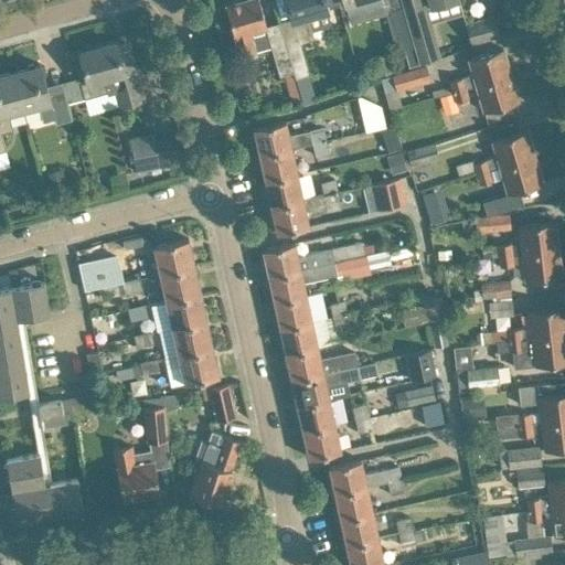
[(255,51),(249,31),(266,25),(258,0),(242,0),(225,4),(241,55),(255,51)]
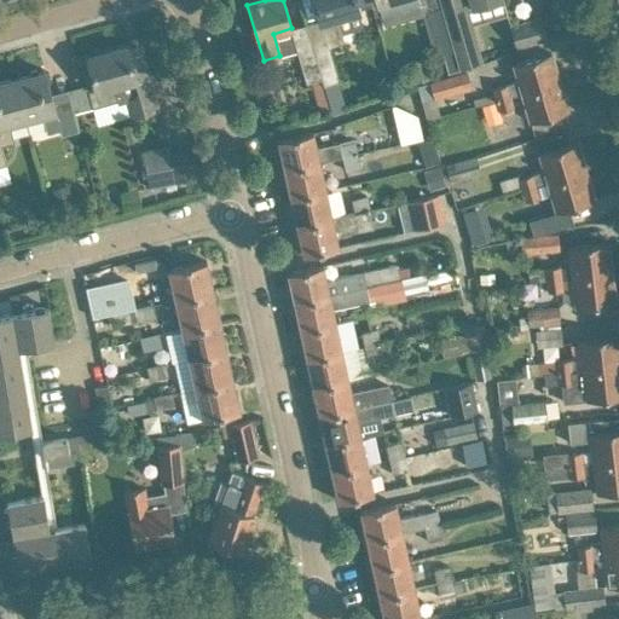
[(314,0),(320,19),(306,23),(307,28),(317,61),(324,85),(339,80),(340,80),(333,56),(333,57),(329,45),(345,40),(341,29),(337,15),(358,10),(354,0),(314,0)]
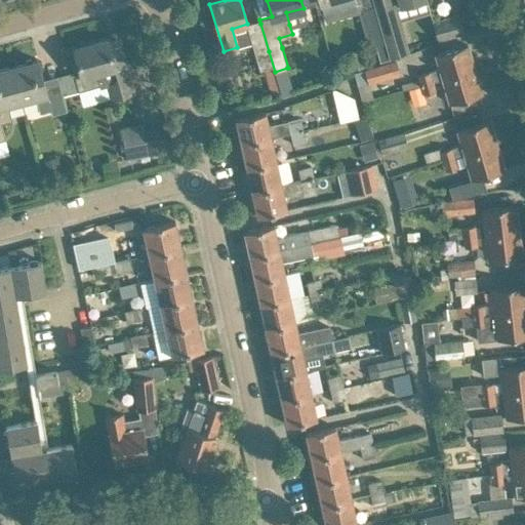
[(387,43),(374,0),(319,0),(320,1),(321,0),(359,0),(372,45),(375,45),(379,63),(390,59),(386,43),(387,43)]
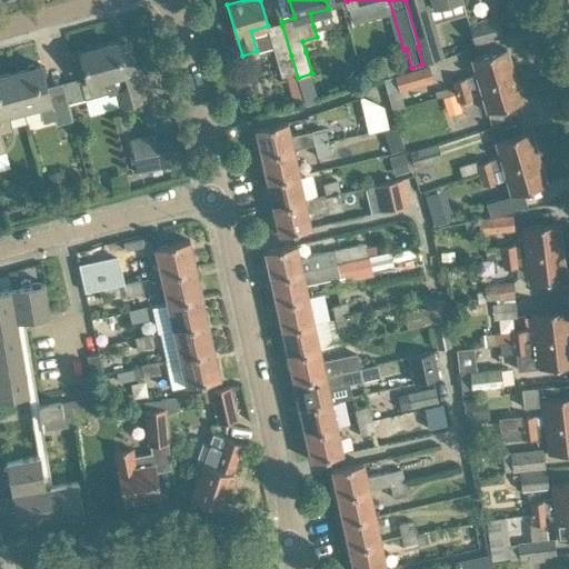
[(406,0),(423,62),(442,57),(432,21),(428,7),(426,0),(406,0)]
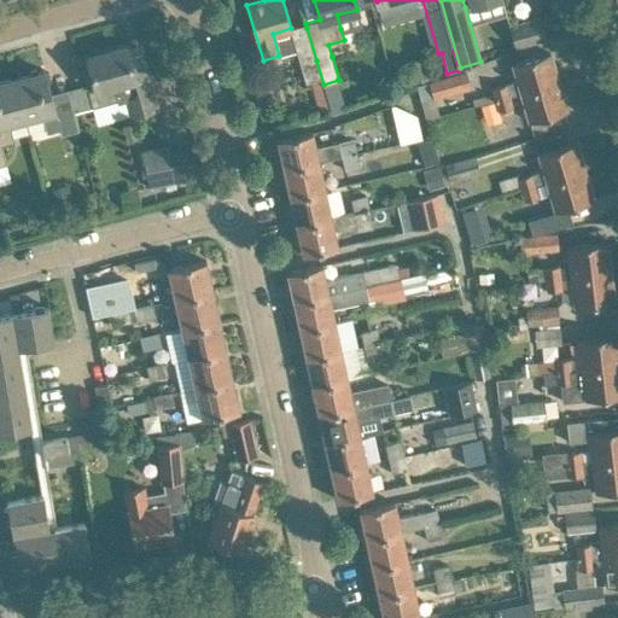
[(564,7),(561,0),(551,0),(548,1),(551,11),(564,7)]
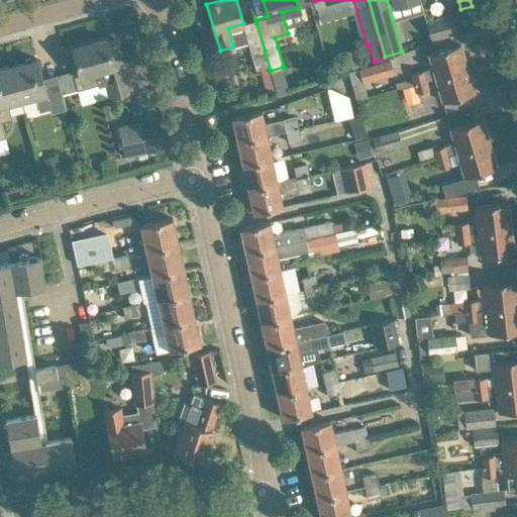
[(451,14),(426,21),(431,38),(456,31),(451,14)]
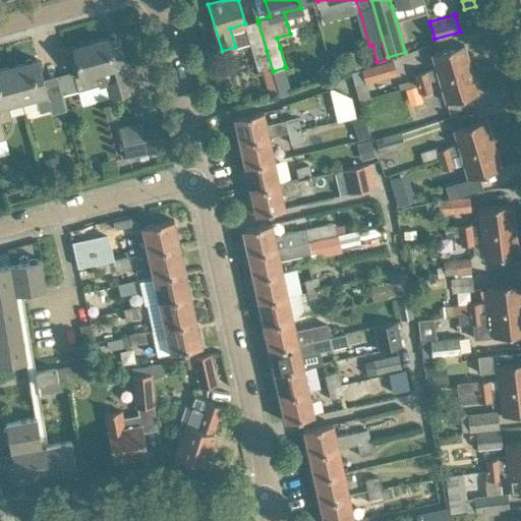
[(280,95),(267,51),(258,23),(245,27),(257,69),(262,68),(270,98),(279,95),(280,95)]
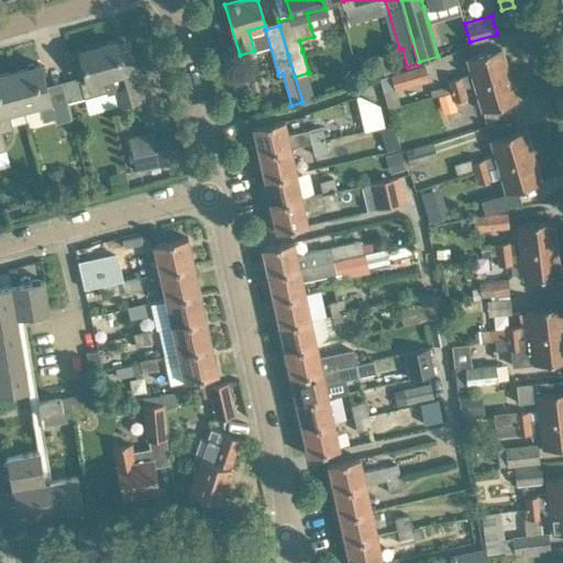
[(119,105),(142,99),(128,46),(117,50),(116,42),(79,52),(87,79),(79,81),(84,97),(107,91),(107,94),(114,91),(119,105)]
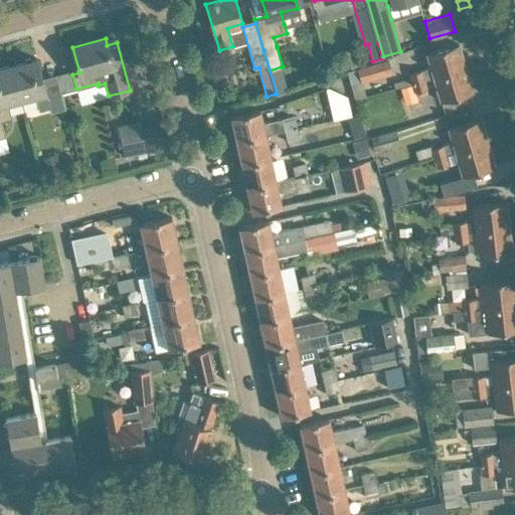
[(434,76),(465,67),(458,43),(426,52),(432,66),(409,72),(412,82),(424,79),(434,76)]
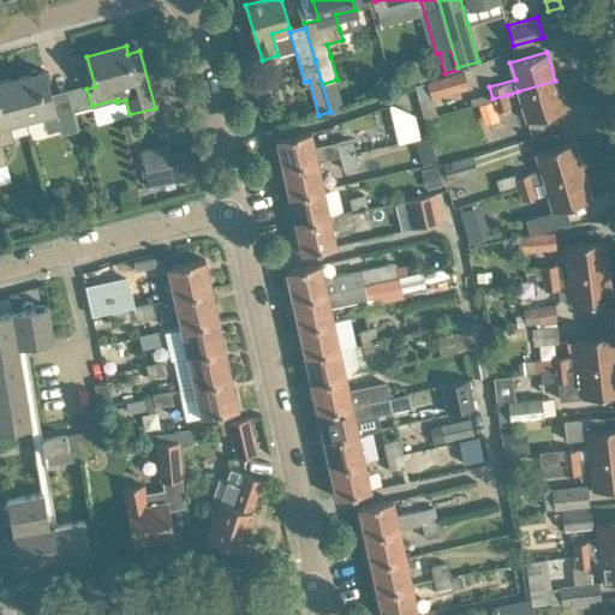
[(423,60),(406,65),(411,83),(428,78),(423,60)]
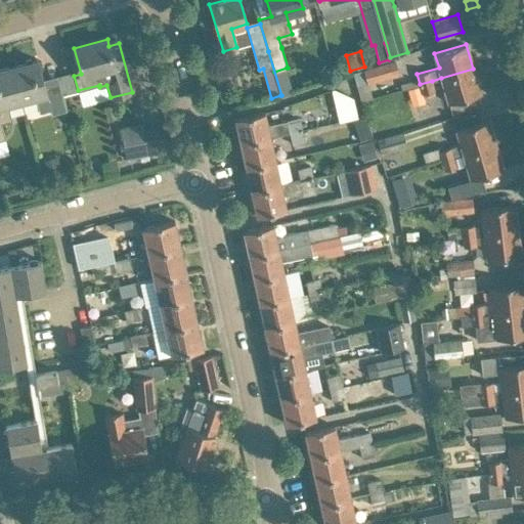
[(50,113),(67,108),(57,75),(56,75),(57,81),(45,85),(38,59),(12,66),(22,100),(34,96),(38,112),(49,108),(50,113)]
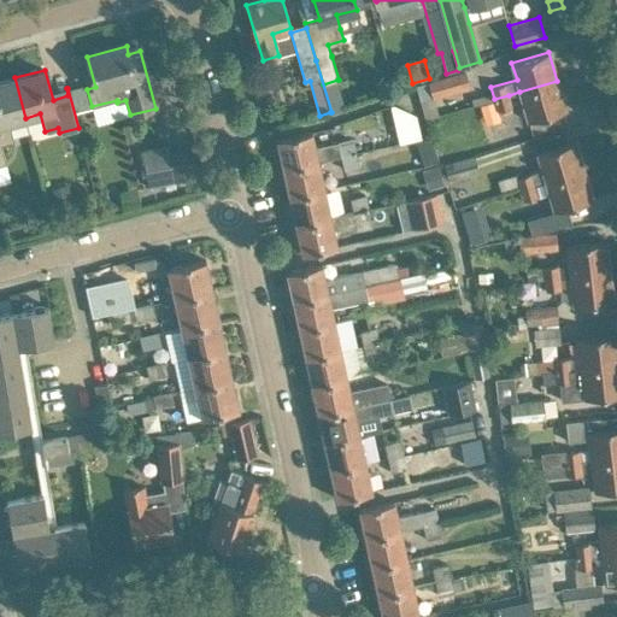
[(433,98),(470,87),(464,70),(428,81),(433,98)]
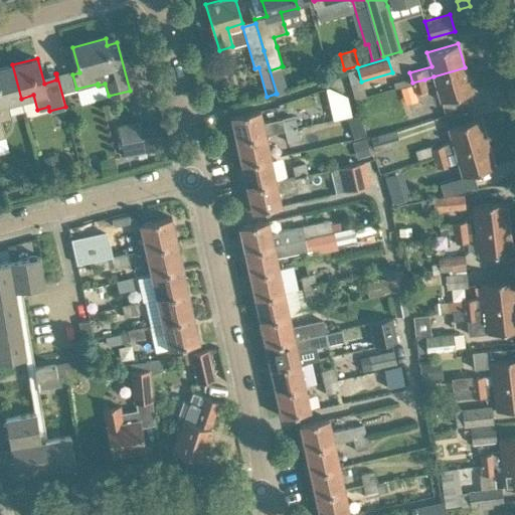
[(7,102),(21,99),(12,64),(0,67),(0,153),(9,151),(1,120),(11,117),(7,102)]
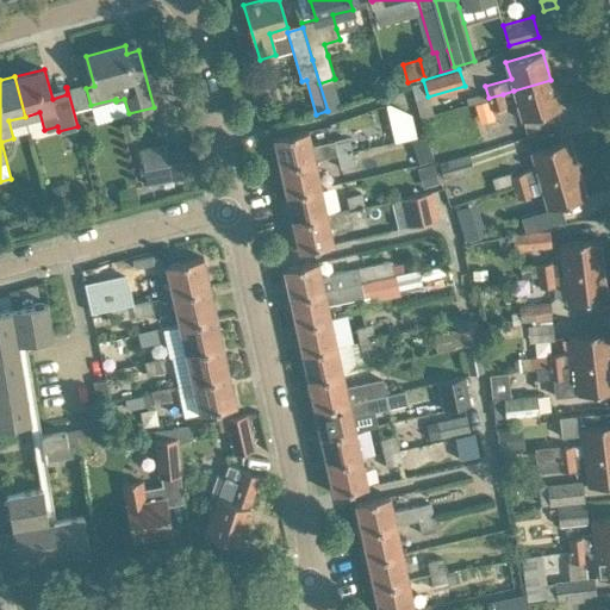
[(423,80),(412,82),(417,99),(428,97),(423,80)]
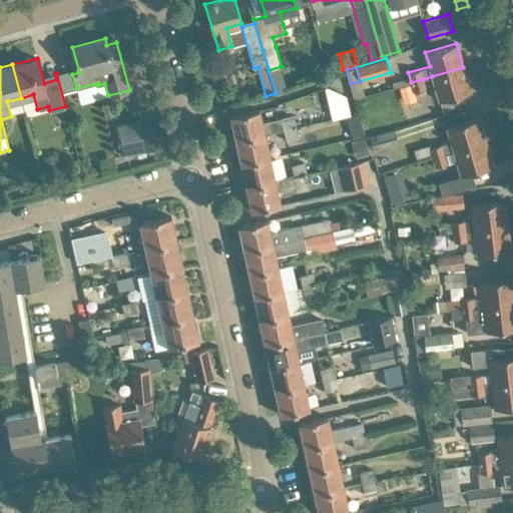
[(439,100),(470,91),(463,67),(432,76),(439,100)]
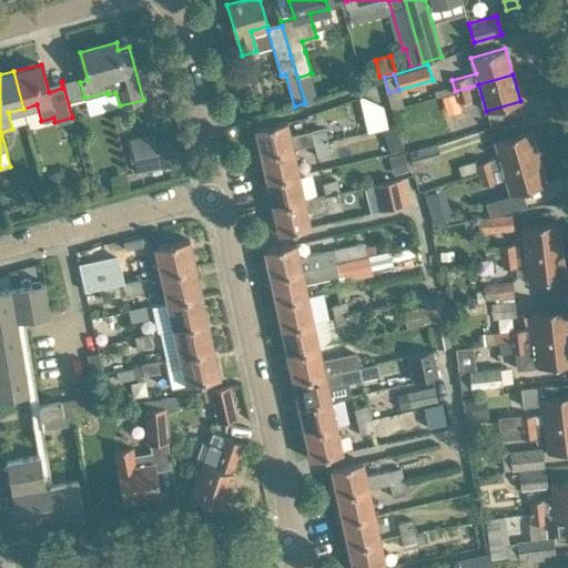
[(468,88),(455,91),(456,93),(444,97),(447,109),(459,104),(458,101),(472,98),(468,88)]
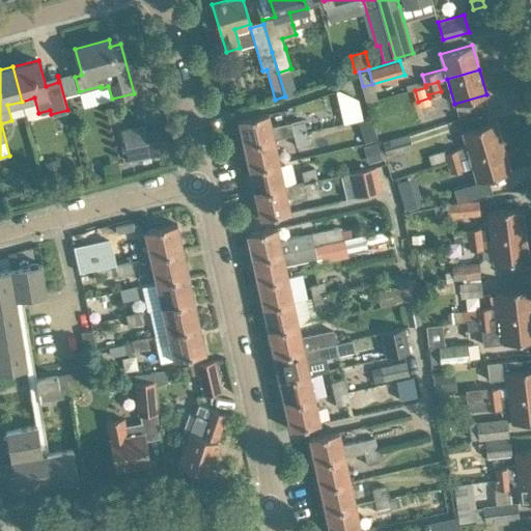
[(359,103),(358,99),(338,89),(336,89),(340,107),(359,103)]
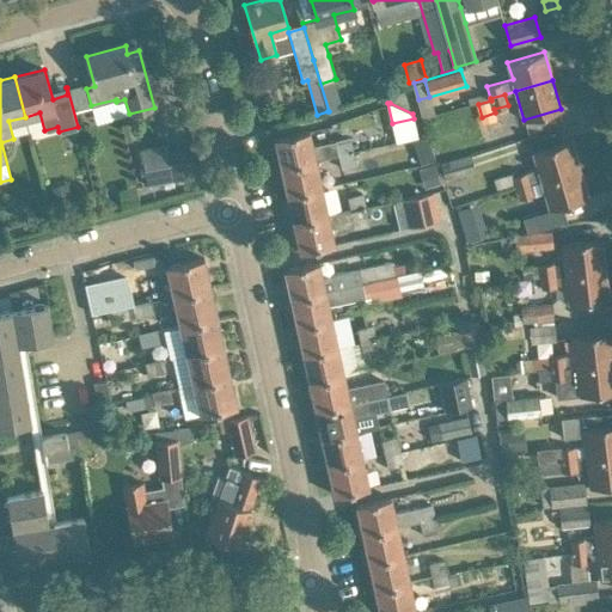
[(311,130),(275,138),(281,166),(317,158),(337,154),(354,151),(350,136),(335,140),(314,144),(311,130)]
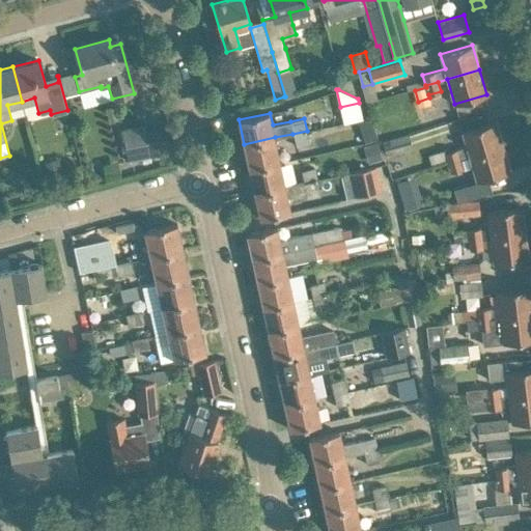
[(471,156),(502,146),(495,121),(463,131),(467,145),(446,152),(444,149),(427,155),(431,167),(447,163),(459,159),(471,156)]
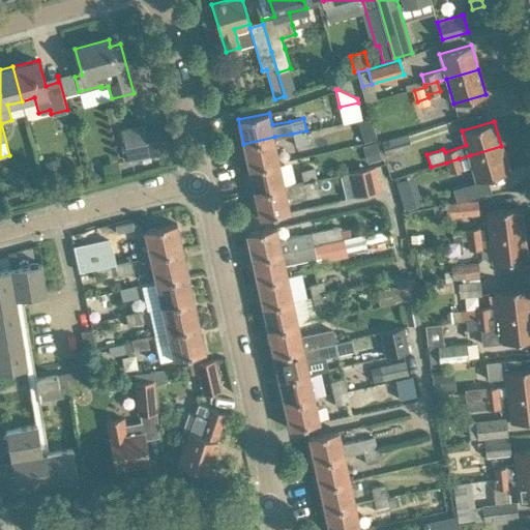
[(127,162),(150,156),(144,125),(121,129),(127,162)]
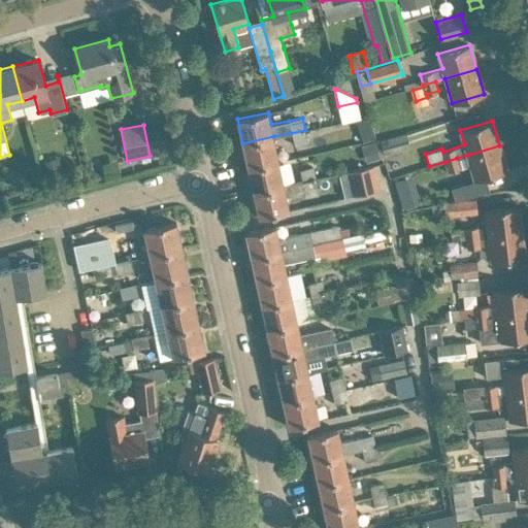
[(305,130),(291,133),(294,145),(308,142),(305,130)]
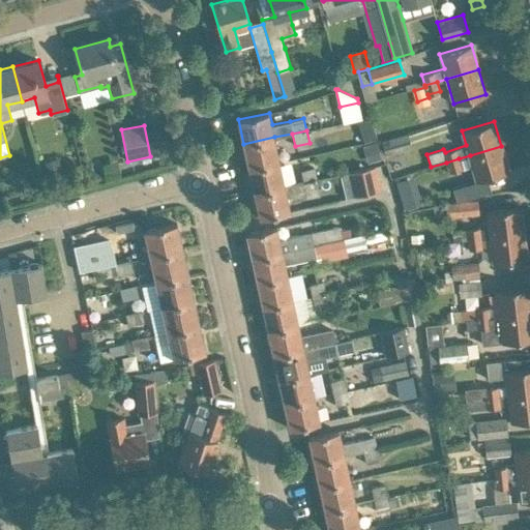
[(381,140),(385,155),(412,148),(408,134),(381,140)]
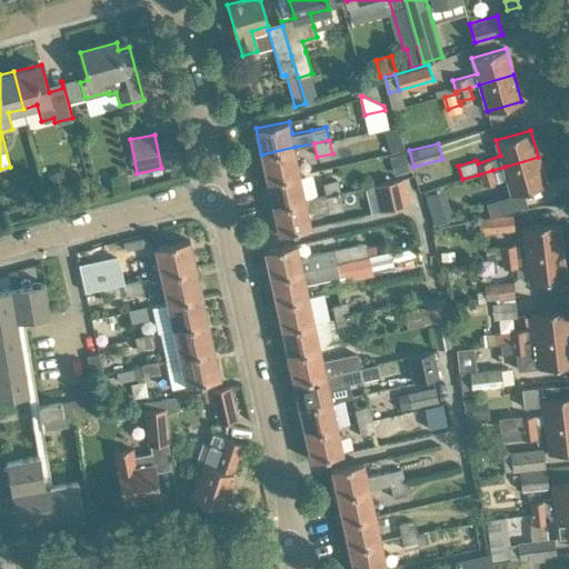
[(295,147),(261,155),(267,181),(300,172),(295,147)]
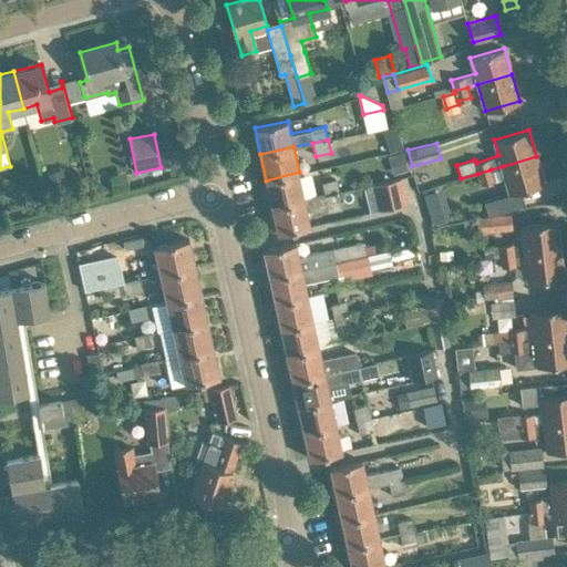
[(409,168),(402,152),(388,156),(393,174),(409,168)]
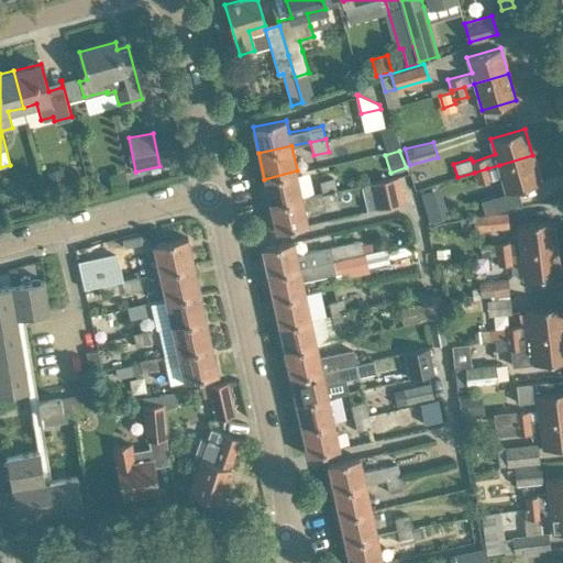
[(507,191),(540,181),(532,155),(499,165),(507,191)]
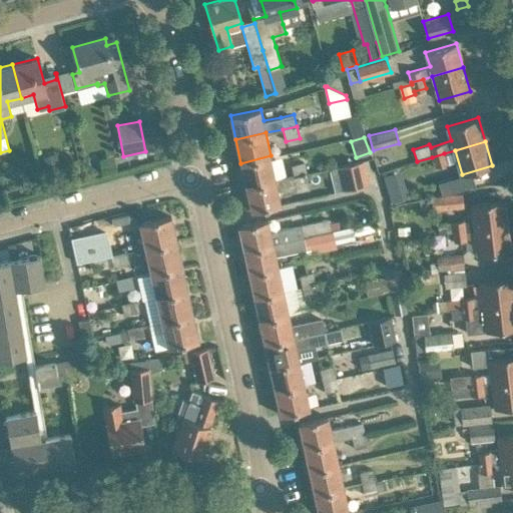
[(56,152),(41,156),(45,171),(61,167),(56,152)]
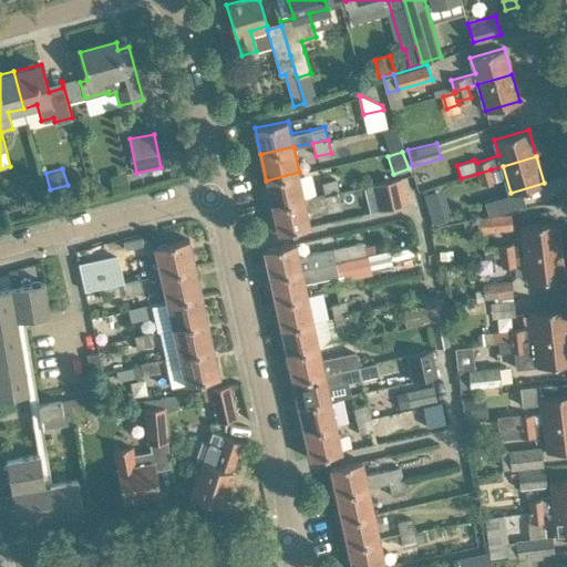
[(491,169),(477,174),(481,184),(494,181),(491,169)]
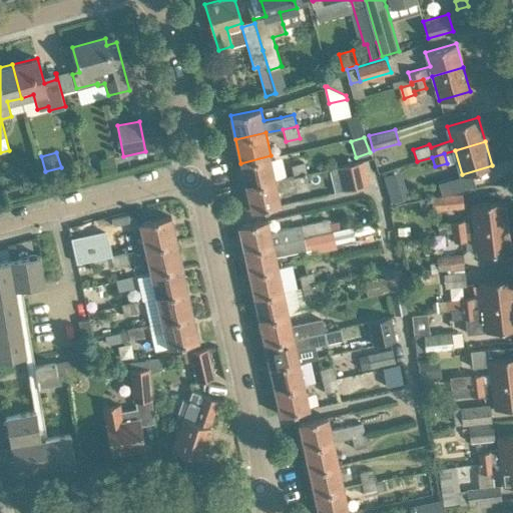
[(271,155),(240,163),(246,186),(277,179),(271,155)]
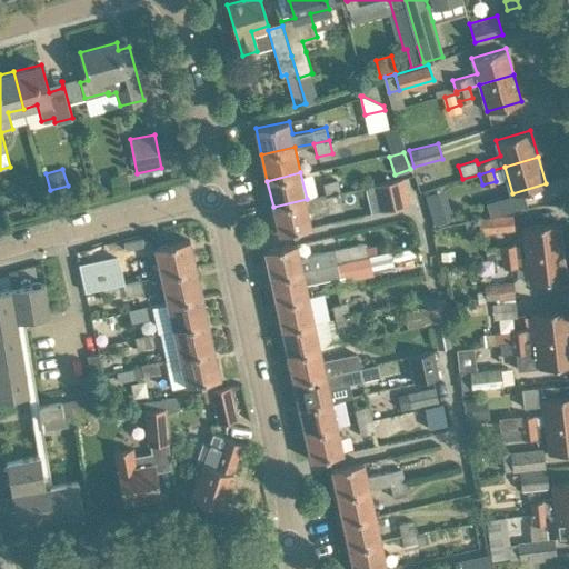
[(380,202),(369,205),(371,212),(407,205),(401,178),(376,185),(380,202)]
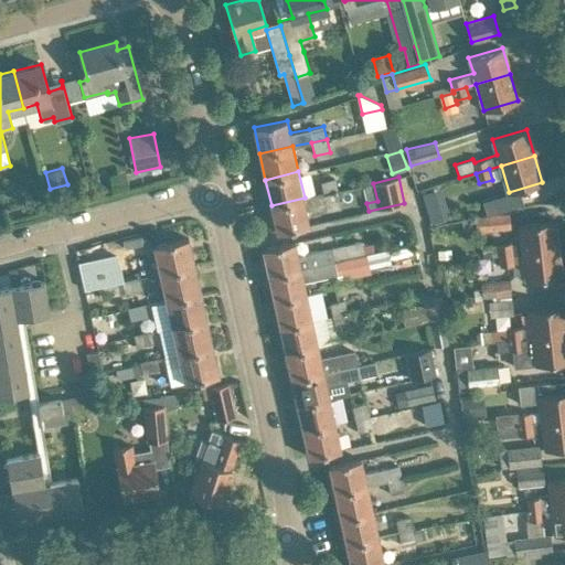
[(323,194),(337,191),(333,178),(320,180),(323,193),(323,194)]
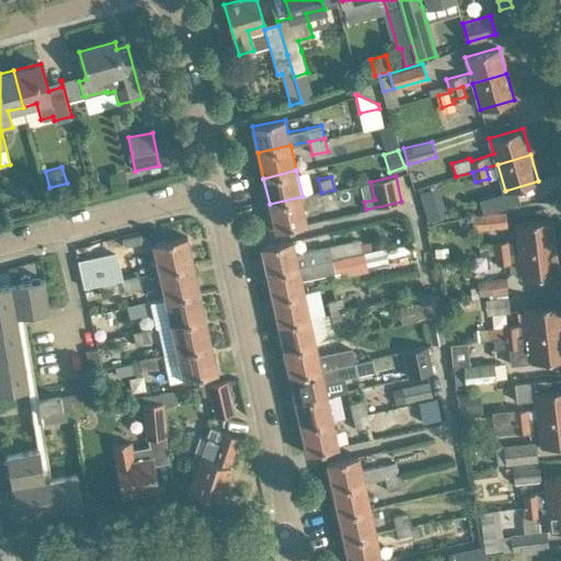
[(434,186),(419,191),(427,220),(443,216),(434,186)]
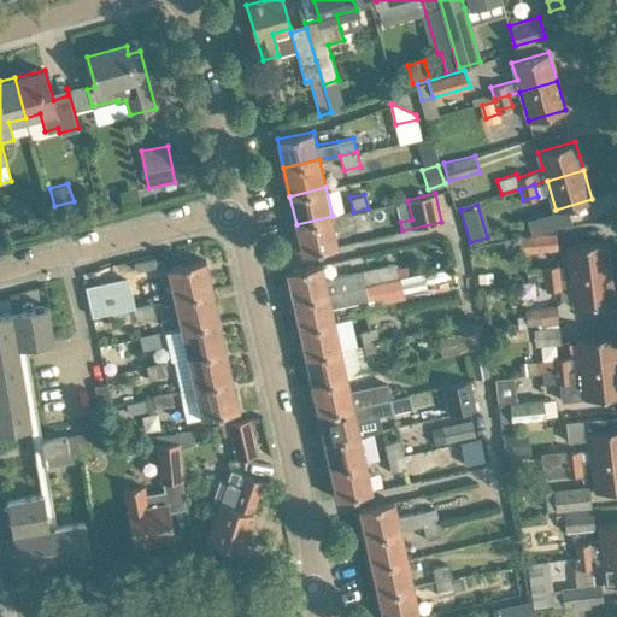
[(333,216),(297,224),(303,253),(338,246),(334,230),(371,223),(368,209),(353,212),(353,211),(333,216)]
